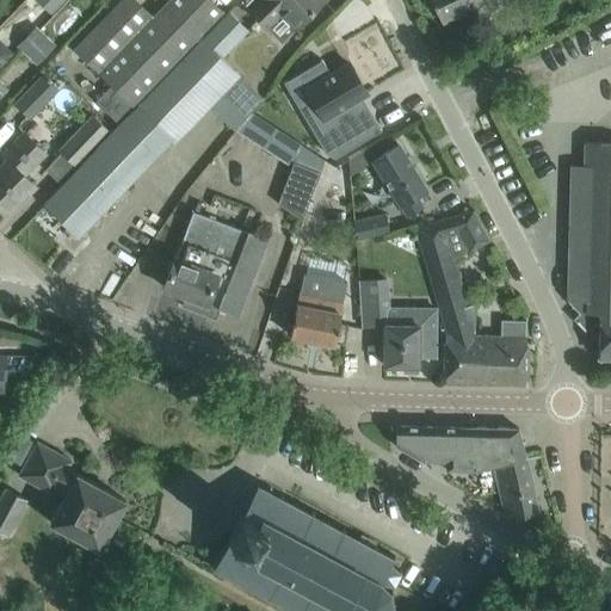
[(36,0),(50,13),(63,0),(36,0)]
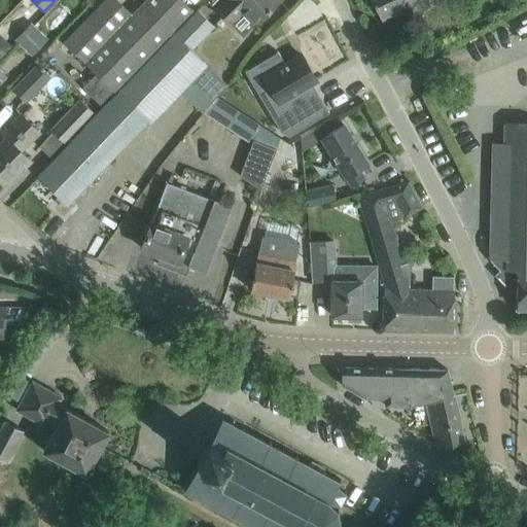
[(100,105),(177,25),(191,10),(181,0),(144,0),(131,14),(115,0),(104,0),(64,42),(97,74),(83,89),(100,105)]
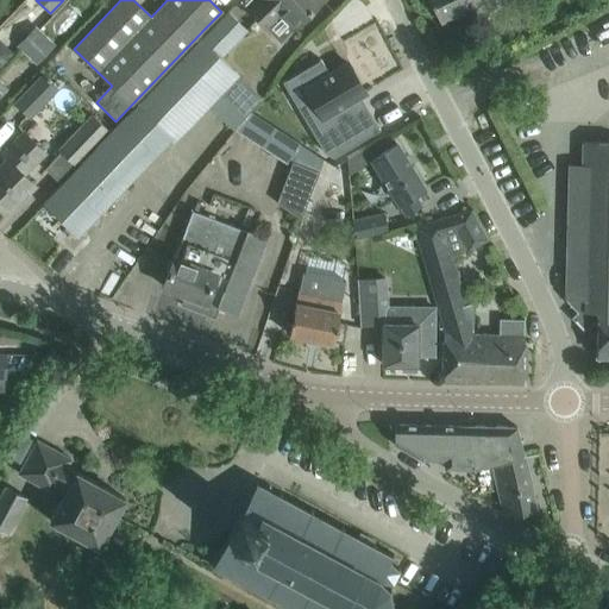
[(297,25),(309,13),(322,0),(262,0),(250,12),(264,26),(282,8),(297,25)]
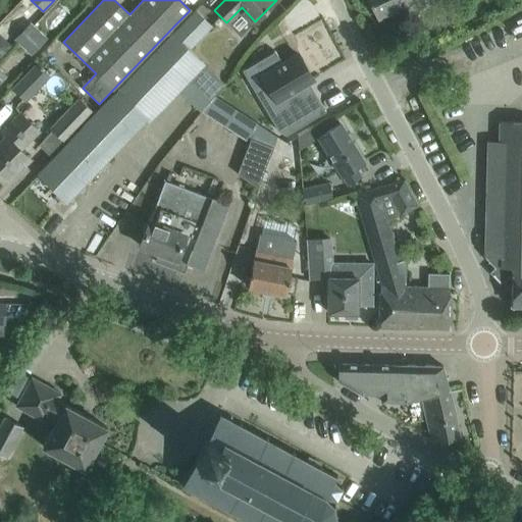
[(367,0),(377,19),(396,10),(404,6),(408,13),(425,4),(422,0),(367,0)]
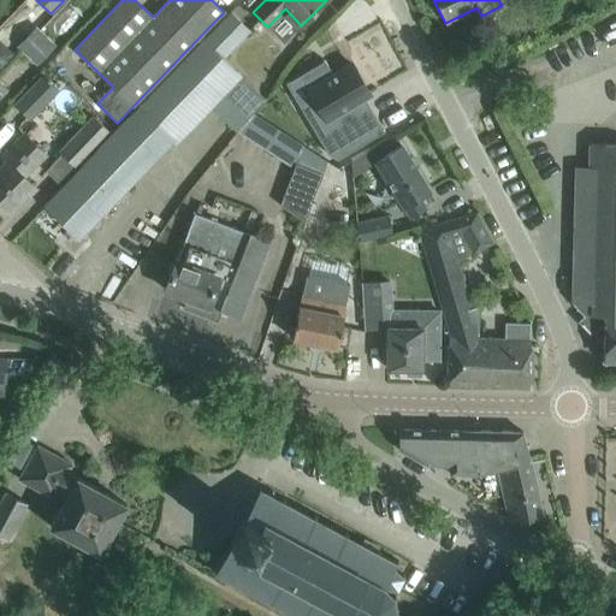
[(21,49),(41,29),(40,28),(46,22),(34,9),(27,16),(25,13),(5,34),(21,49)]
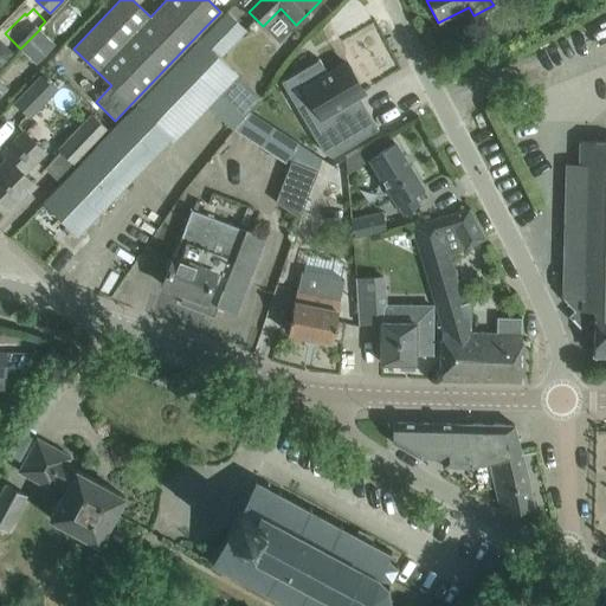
[(243,120),(245,117),(251,110),(262,98),(220,58),(246,30),(227,12),(182,59),(243,120)]
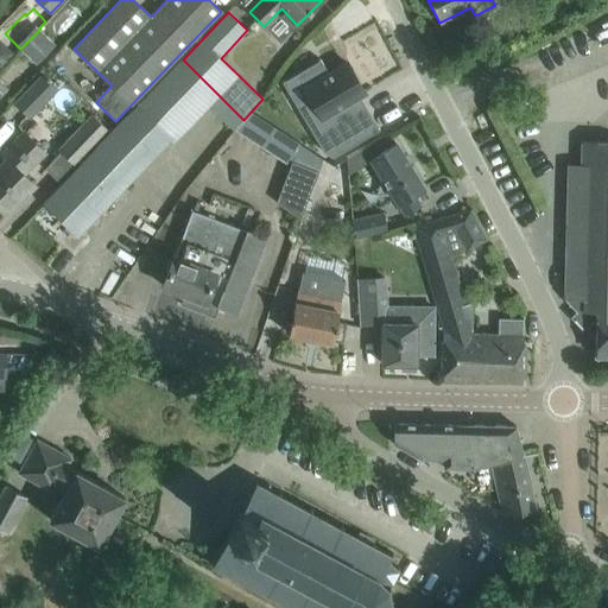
[(20,49),(37,65),(56,44),(40,29),(20,49)]
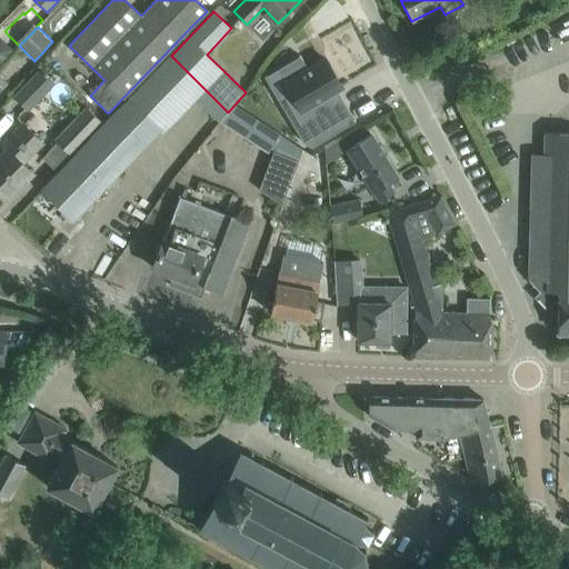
[(73,220),(89,205),(192,97),(219,122),(228,112),(171,56),(41,189),(73,220)]
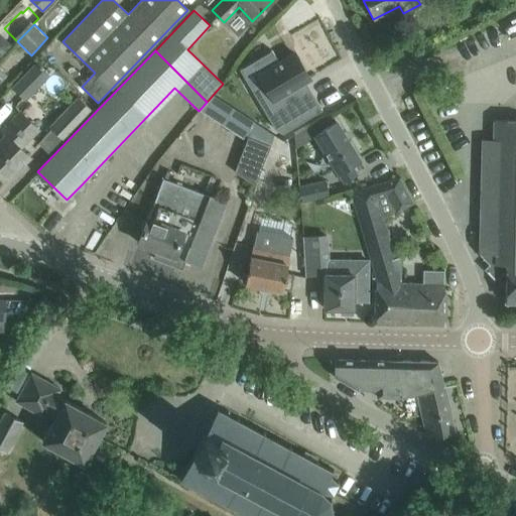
[(264,85),(252,92),(275,129),(282,134),(321,110),(320,109),(319,110),(303,83),(309,79),(294,53),(279,62),(272,50),(270,51),(271,53),(252,65),(257,73),(264,85)]
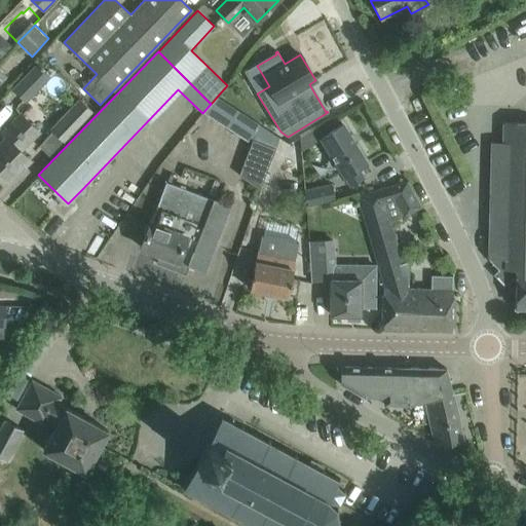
[(26,102),(50,75),(38,63),(12,89),(26,102)]
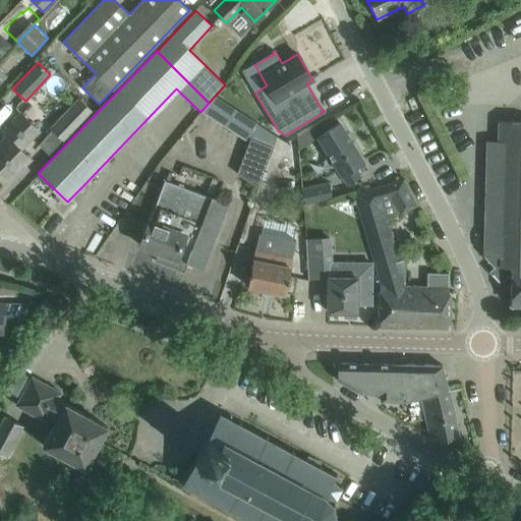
[(62,139),(92,110),(78,97),(50,127),(62,139)]
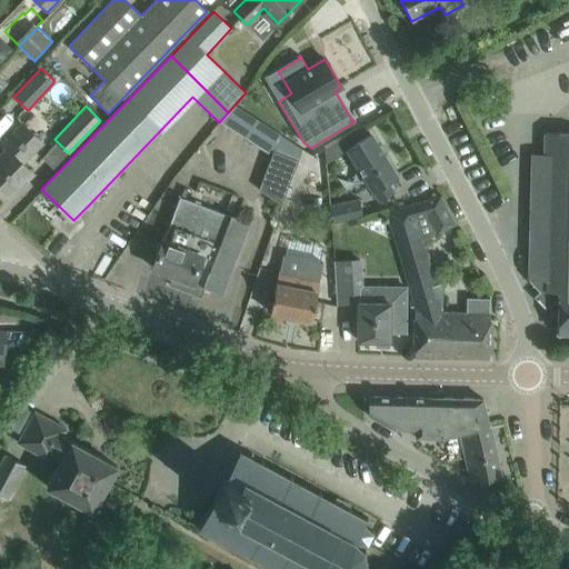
[(256,123),(251,135),(277,143),(281,132),(256,123)]
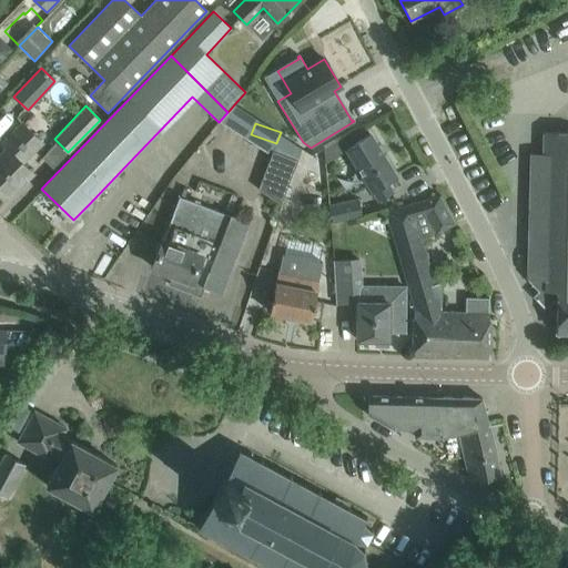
[(0,189),(9,198),(24,181),(33,172),(22,162),(42,142),(23,124),(2,145),(7,149),(0,154),(0,189)]
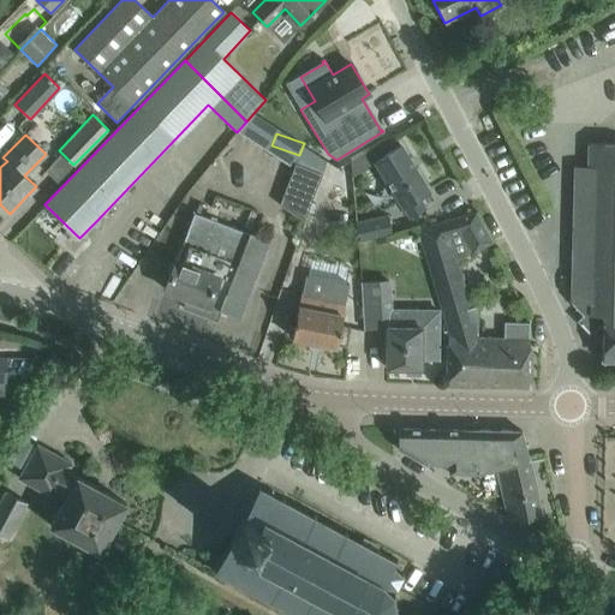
[(614,143),(589,143),(589,167),(574,166),(571,303),(584,316),(579,321),(590,333),(602,322),(603,322),(602,360),(614,359),(614,143)]
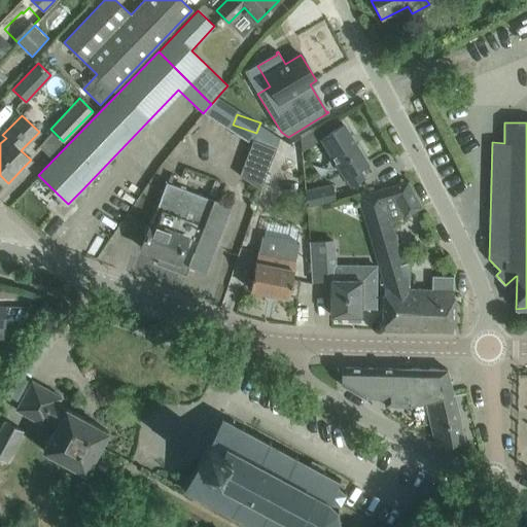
[(321,138),(341,169),(351,186),(364,178),(358,169),(366,163),(344,125),(321,138)]
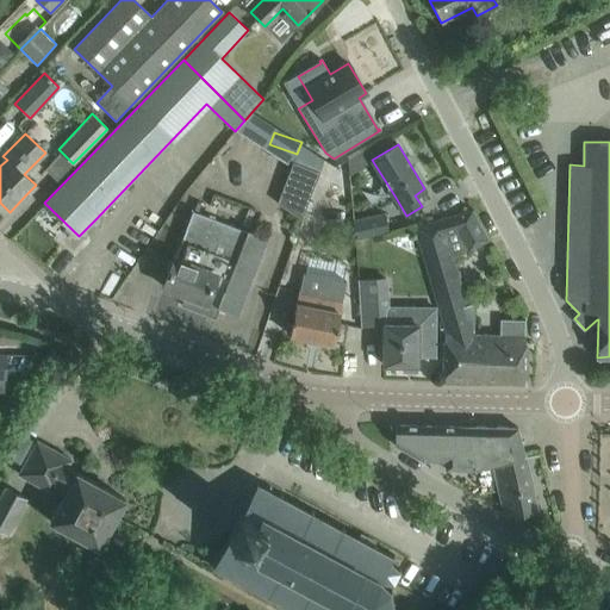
[(280,197),(278,204),(302,219),(319,172),(294,161),(280,197)]
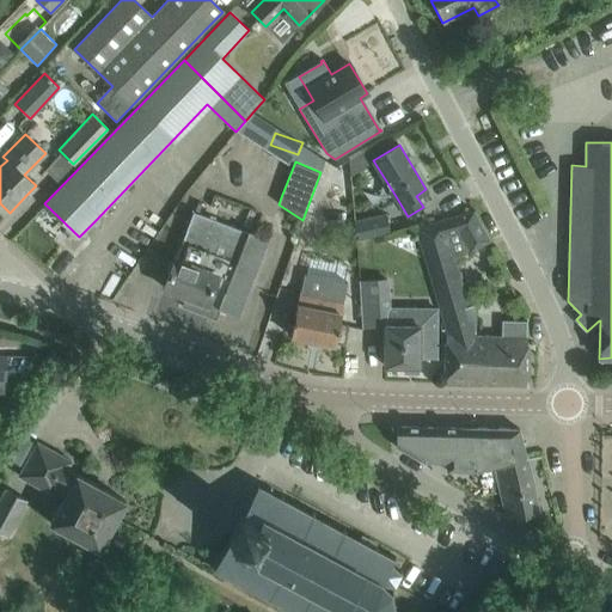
[(164,288),(185,297),(182,306),(216,319),(220,310),(239,317),(270,238),(249,230),(248,232),(194,212),(175,259),(164,288)]
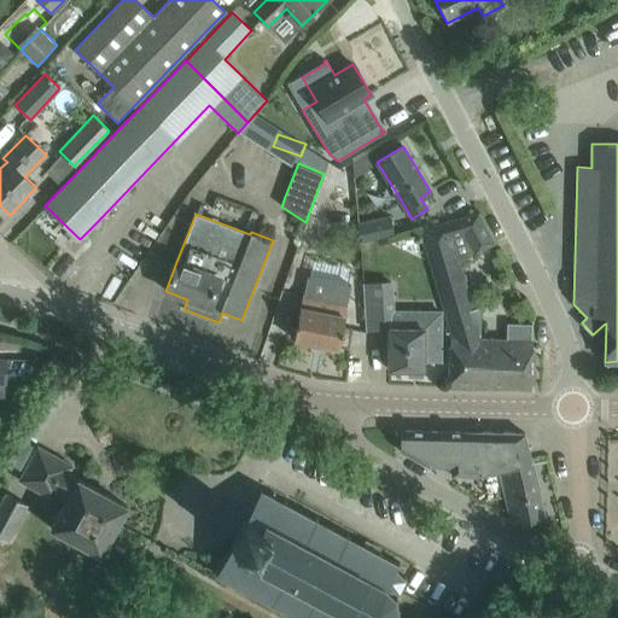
[(450,386),(531,388),(531,321),(522,321),(520,339),(478,338),(478,314),(477,314),(473,309),(459,262),(495,243),(478,214),(420,231),(426,254),(453,338),(450,339),(450,386)]
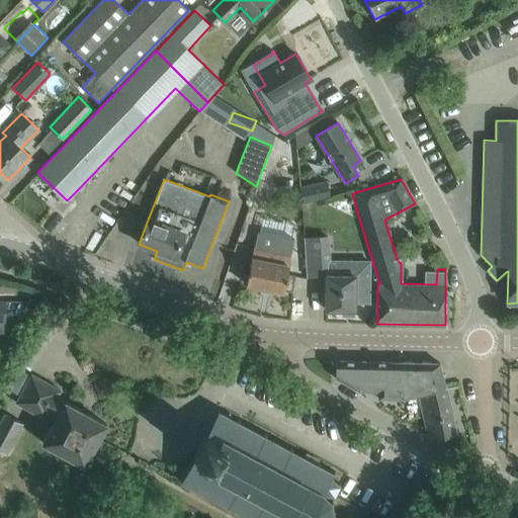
[(313,183),(300,186),(304,203),(330,197),(327,181),(313,183)]
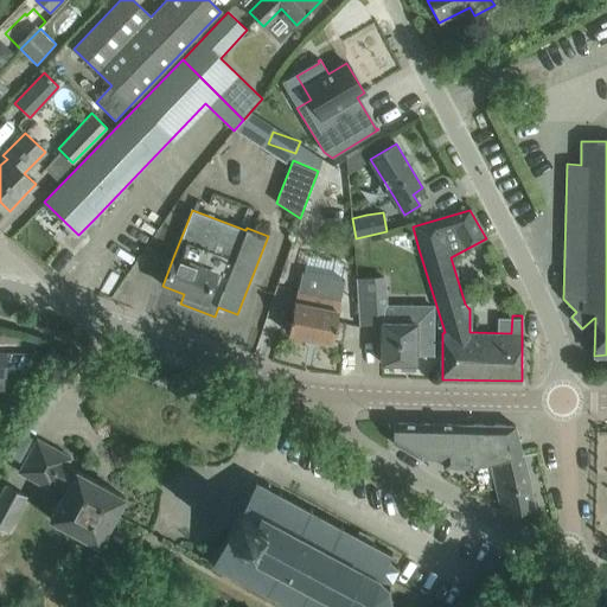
[(299,287),(298,287),(288,333),(332,343),(332,339),(342,342),(345,324),(336,321),(338,311),(328,308),(331,296),(340,298),(344,281),(301,272),(299,287)]
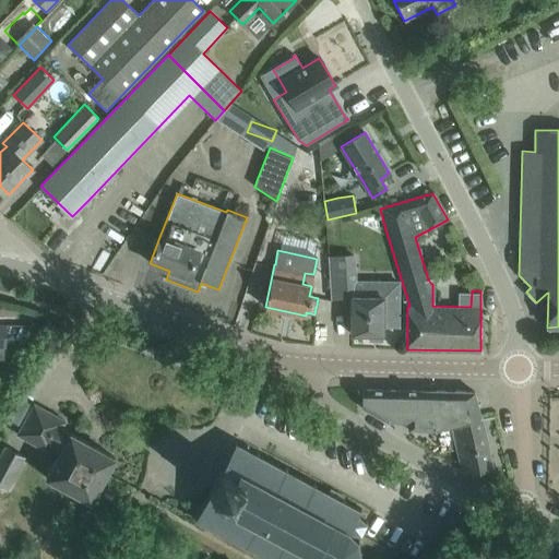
[(355,253),(329,256),(330,276),(331,298),(346,298),(344,269),(344,268),(356,266),(355,253)]
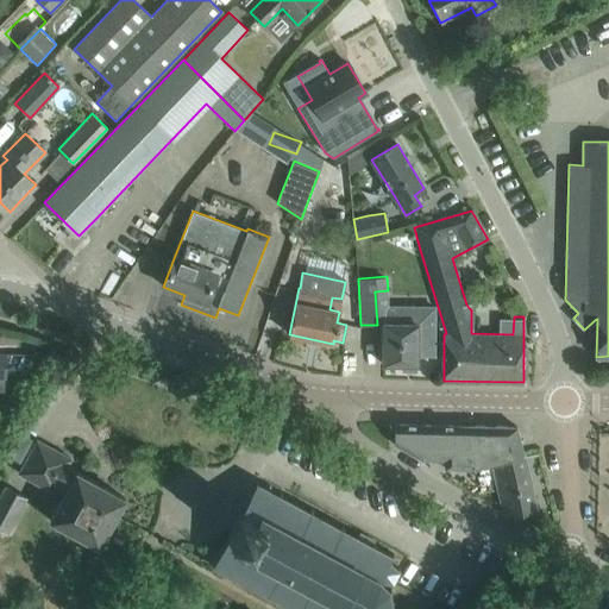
[(383,325),(383,364),(402,364),(416,364),(416,356),(433,356),(434,332),(434,308),(399,308),(399,325),(383,325)]
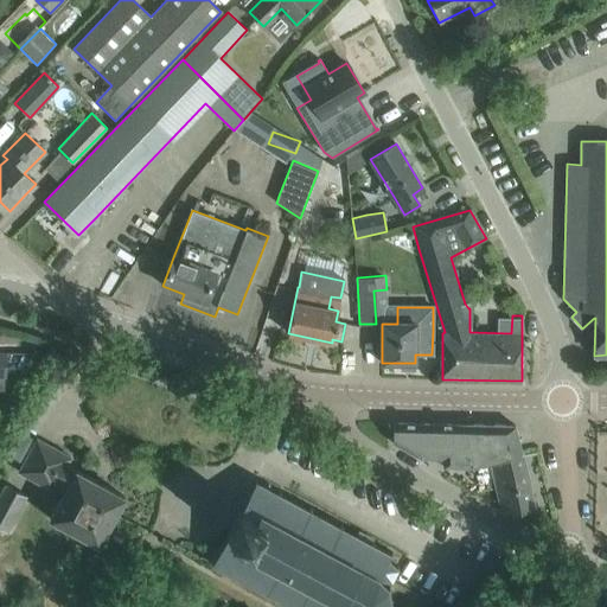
[(455,467),(457,425),(393,423),(393,443),(421,458),(443,459),(443,467),(455,467)]
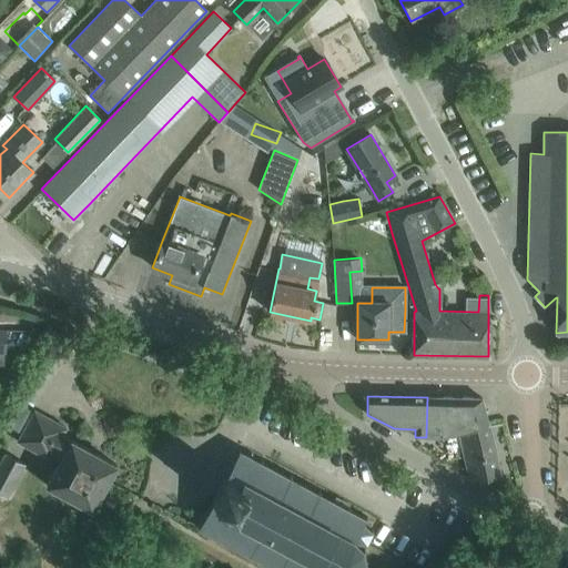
[(488,424),(487,422),(482,398),(427,397),(426,437),(444,437),(459,433),(458,432),(488,424)]
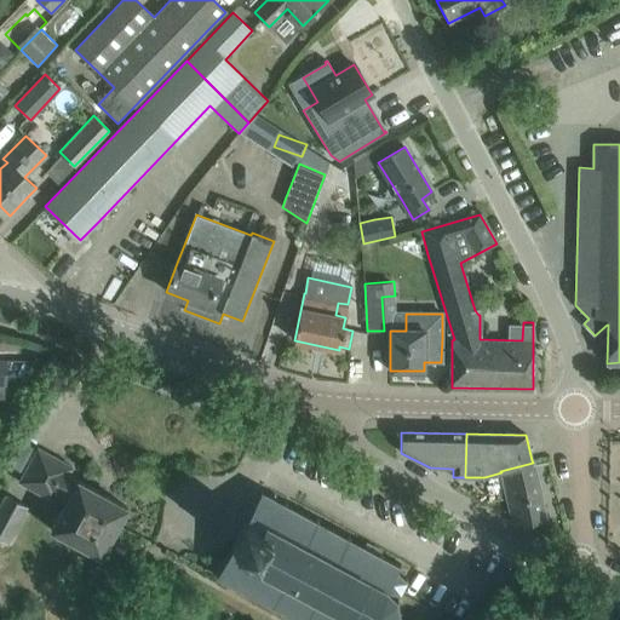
[(99,557),(112,535),(115,529),(127,507),(68,475),(72,468),(38,448),(36,451),(22,442),(10,466),(23,474),(18,482),(53,501),(58,493),(68,499),(51,529),(99,557)]
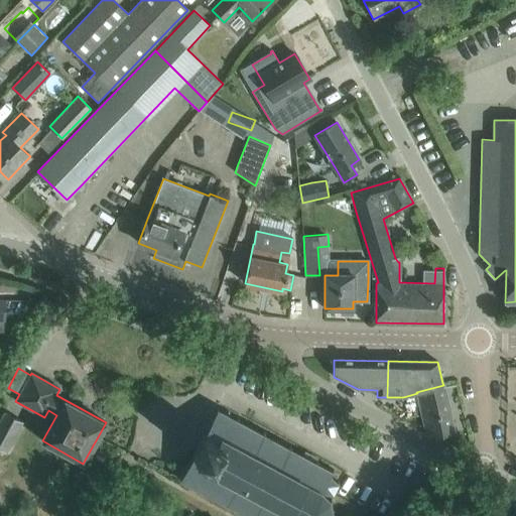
[(416,392),(417,393),(422,416),(423,416),(426,430),(437,436),(455,432),(444,385),(443,385),(416,392)]
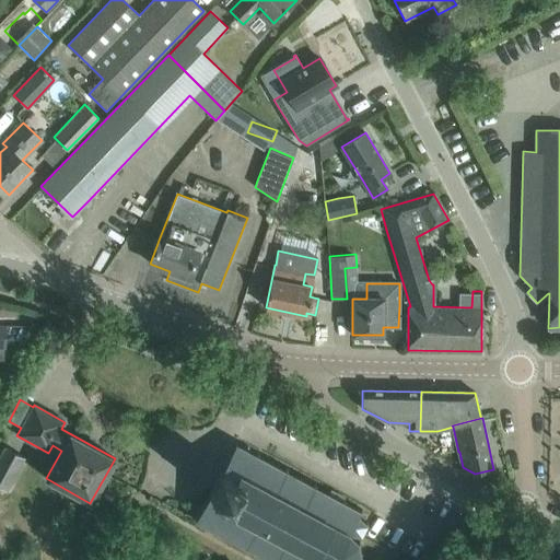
[(235,445),(225,464),(222,471),(221,470),(209,494),(196,521),(269,559),(354,559),(358,555),(361,555),(362,552),(359,551),(357,543),(360,540),(359,538),(360,537),(362,536),(361,534),(364,526),(368,525),(368,523),(365,523),(358,516),(360,514),(363,513),(362,510),(358,511),(343,503),(345,500),(343,499),(345,498),(330,490),(329,492),(328,492),(327,494),(235,445)]
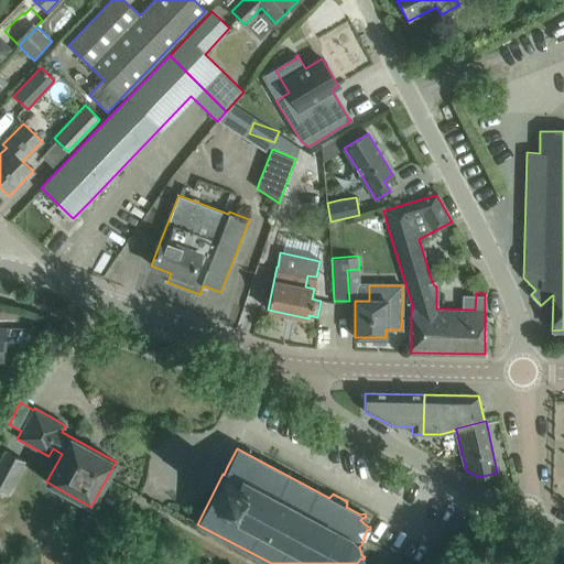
[(0,491),(7,496),(25,461),(4,449),(0,456),(0,491)]
